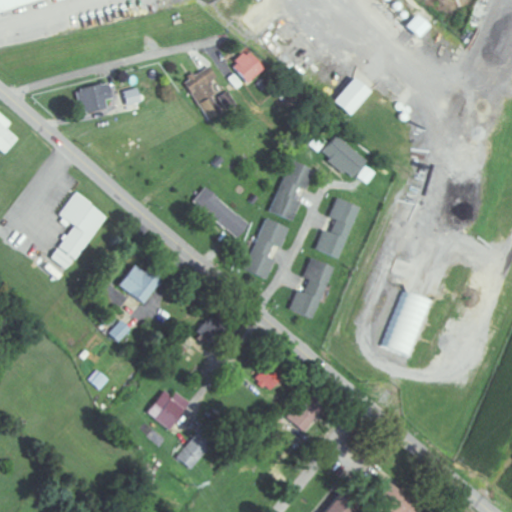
[(0,0),(33,0),(0,10),(0,0)]
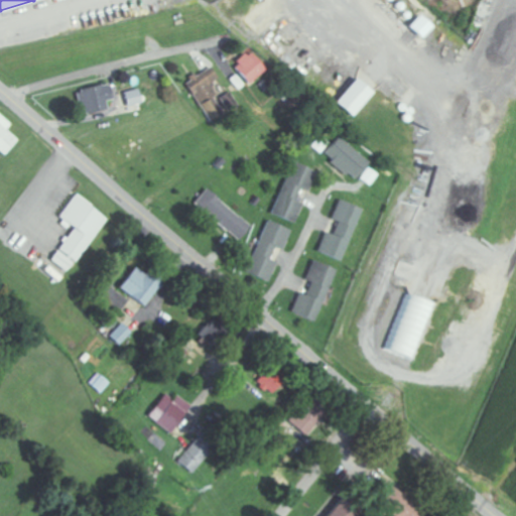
[(406,29),(420,40),(430,27),(416,16),(406,29)]
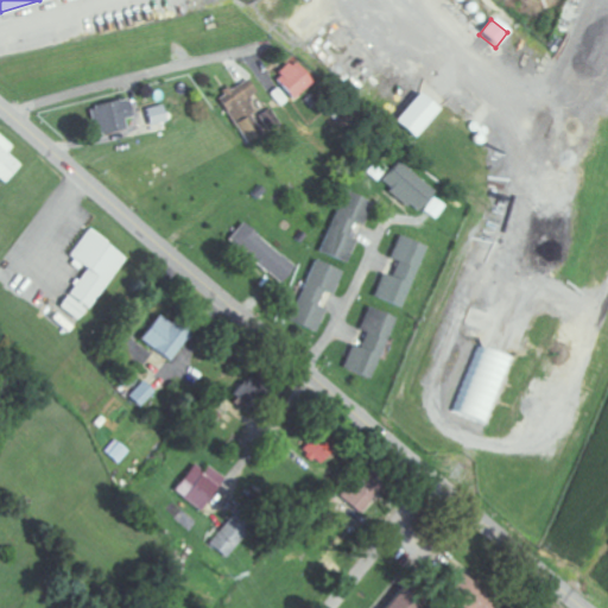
[(295,100),(315,82),(296,61),(276,78),(295,100)]
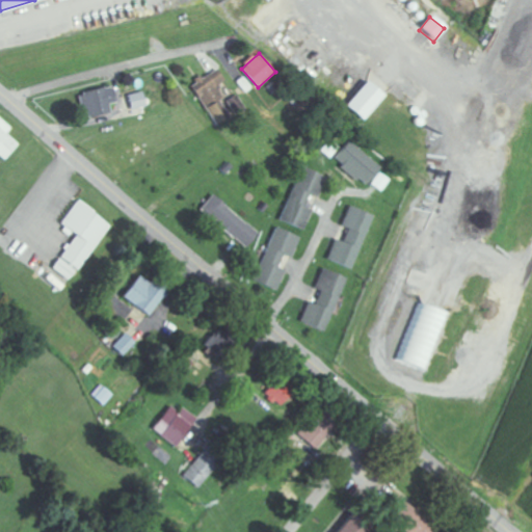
[(194,87),(216,124),(232,114),(216,87),(227,82),(220,72),(194,87)]
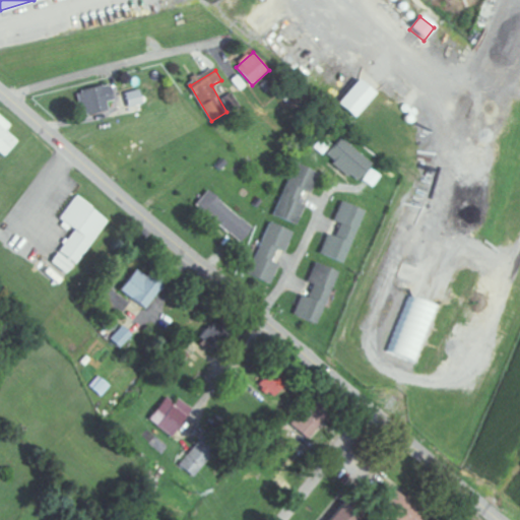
[(354,118),(375,91),(356,78),(337,105),(354,118)]
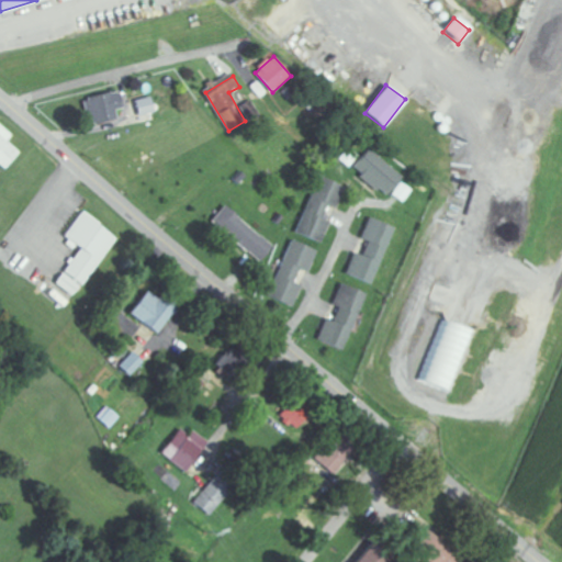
[(89,124),(116,117),(114,110),(123,108),(119,90),(82,99),(89,124)]
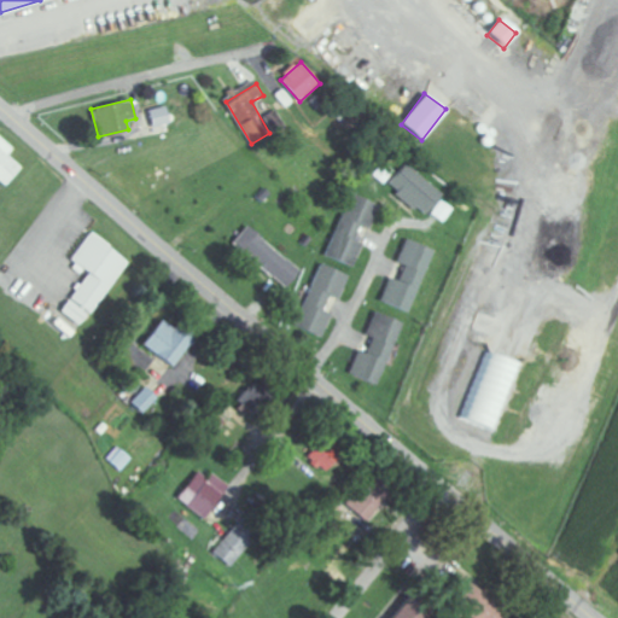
[(147,111),(152,129),(170,124),(165,106),(147,111)]
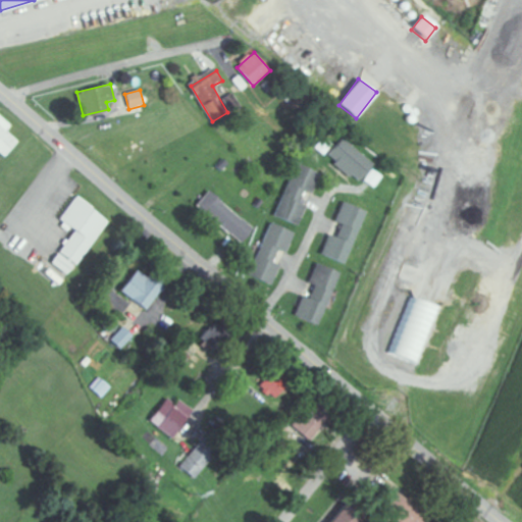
[(6,132),(12,124),(0,115),(0,151),(7,156),(18,141),(6,132)]
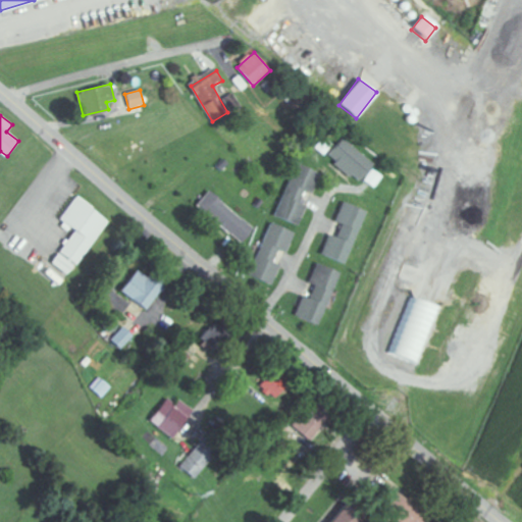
[(328,154),(336,161),(335,162),(358,183),(373,164),(343,138),(328,154)]
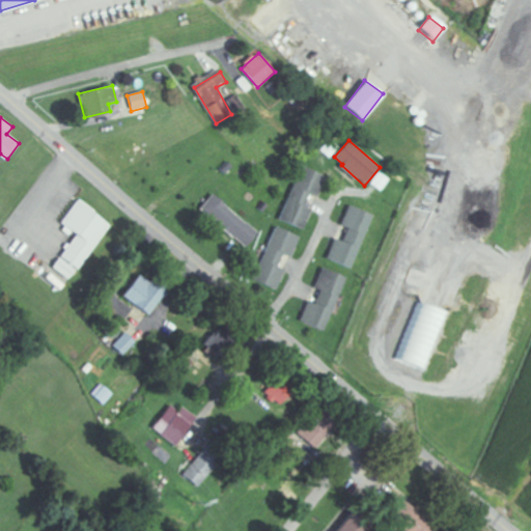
[(280,220),(304,229),(311,210),(305,206),(310,194),(317,196),(325,175),(301,166),(280,220)]
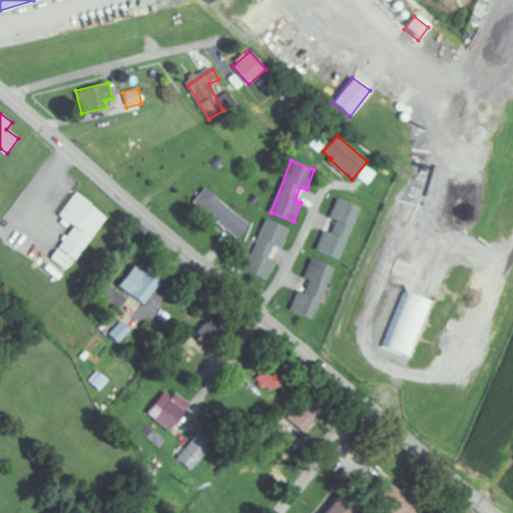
[(249,226),(205,186),(193,200),(236,239),(249,226)]
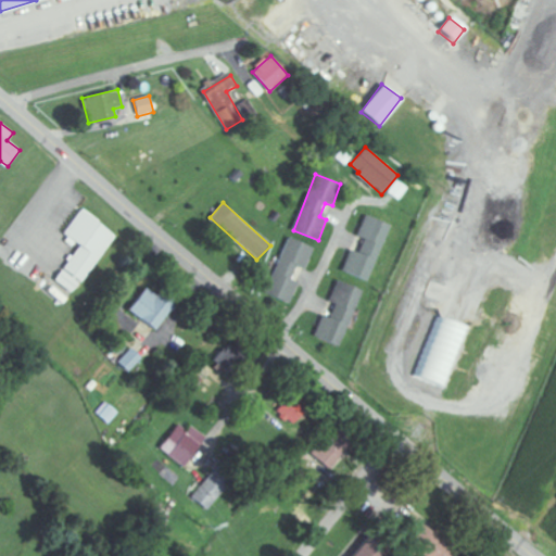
[(116,235),(80,211),(64,234),(80,244),(57,281),(77,294),(116,235)]
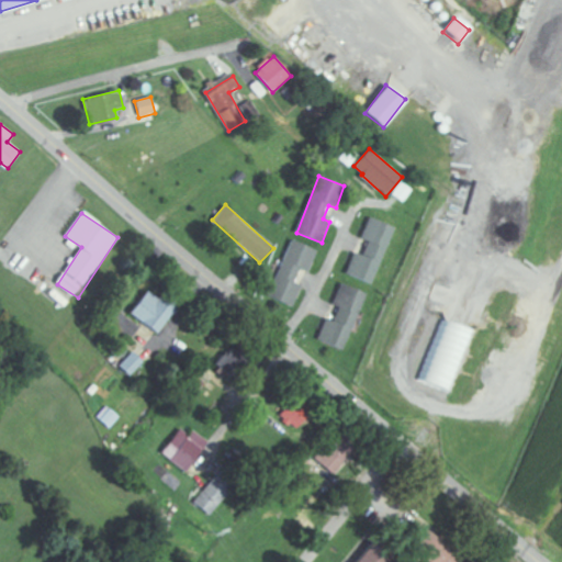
[(347,276),(374,284),(393,226),(369,218),(362,238),(369,240),(363,256),(353,253),(347,276)]
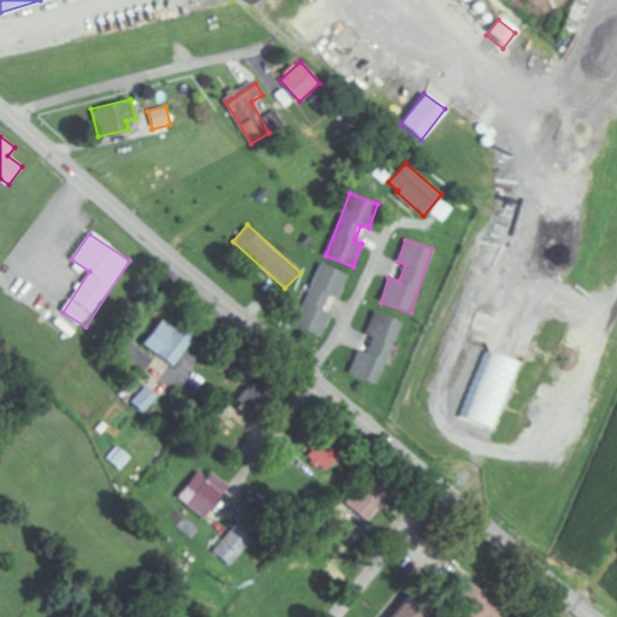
[(323,311),(330,294),(339,298),(347,275),(319,264),(294,327),(321,336),(330,313),(323,311)]
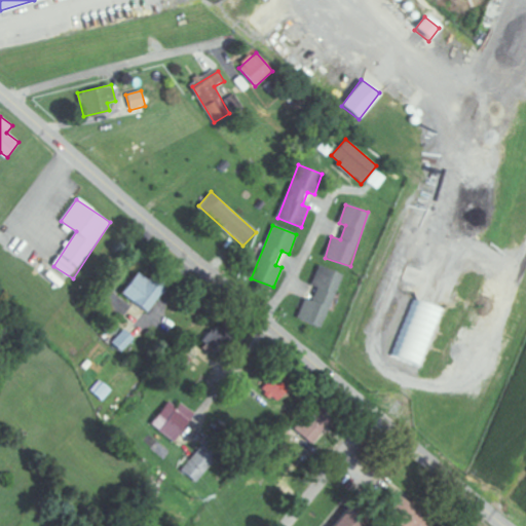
[(343,274),(320,266),(312,285),(317,287),(312,300),(306,298),(298,318),(323,328),(343,274)]
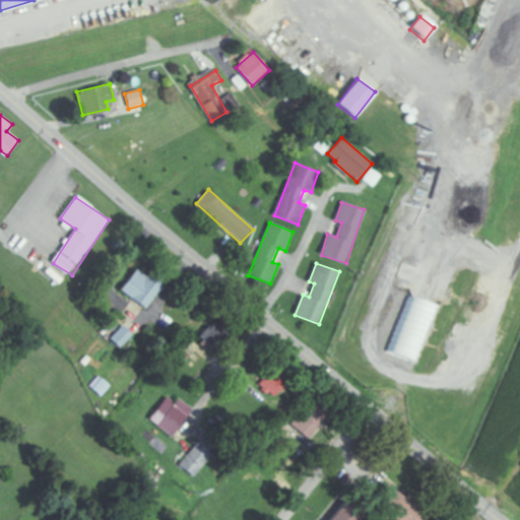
[(144,310),(163,286),(137,266),(119,289),(144,310)]
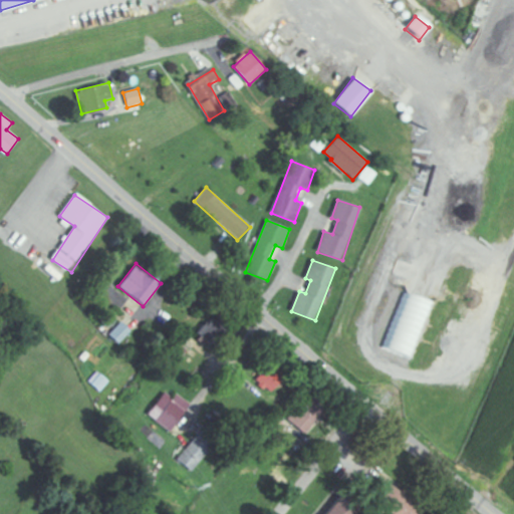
[(431,303),(404,293),(382,349),(410,359),(431,303)]
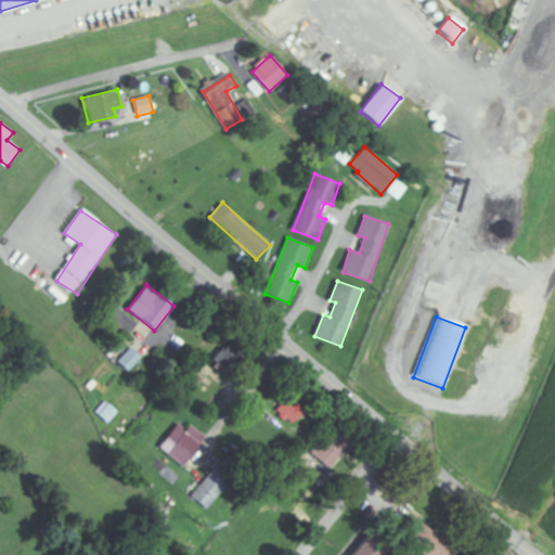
[(143,359),(133,347),(119,361),(129,372),(143,359)]
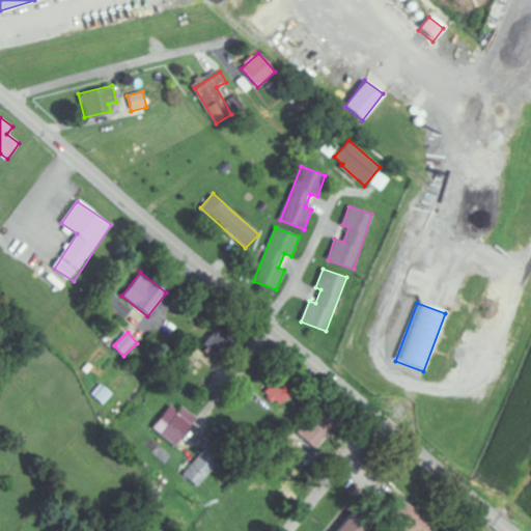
[(195,416),(182,407),(178,411),(168,404),(152,430),(177,446),(195,416)]
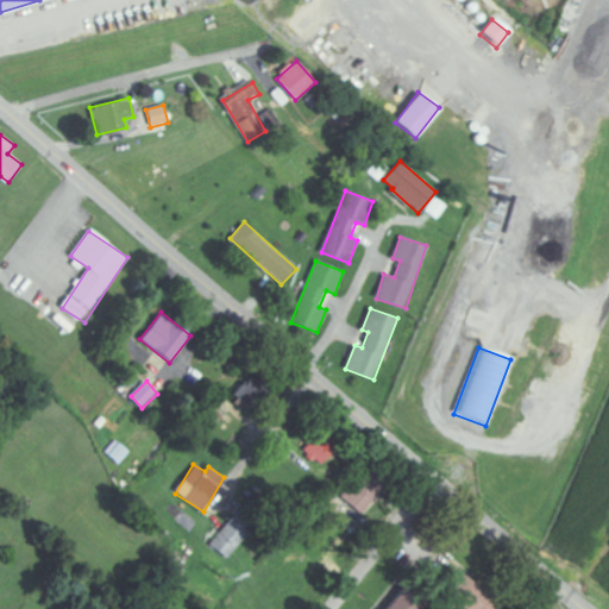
[(209,544),(227,559),(246,537),(230,522),(209,544)]
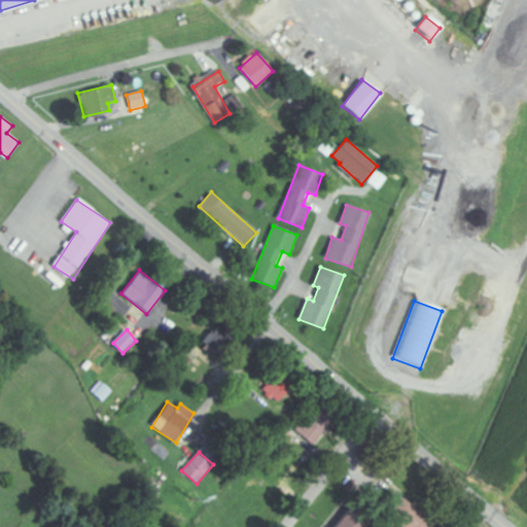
[(389,492),(376,510),(396,526),(425,526),(428,524),(389,492)]
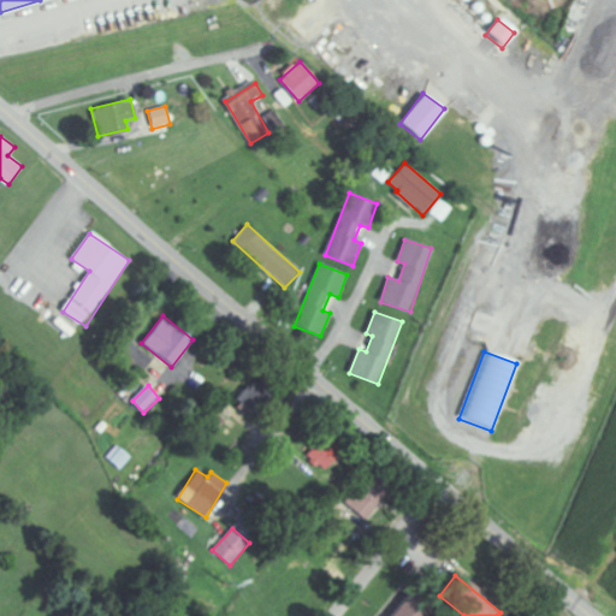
[(410,615),(419,608),(404,596),(386,615),(410,615)]
